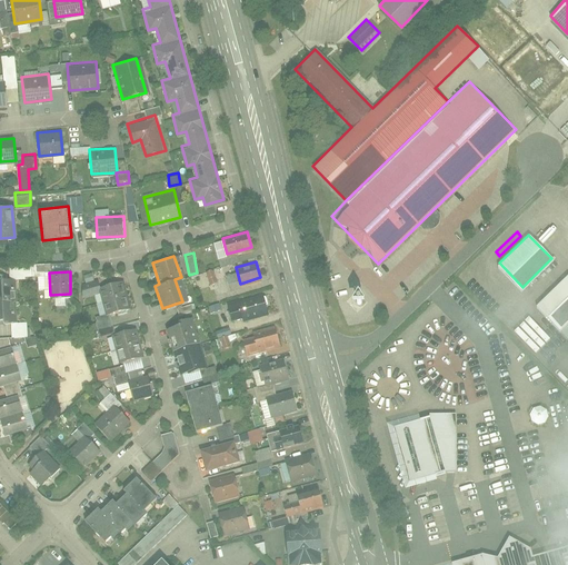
[(567,276),(566,274),(537,303),(560,327),(567,318),(567,276)]
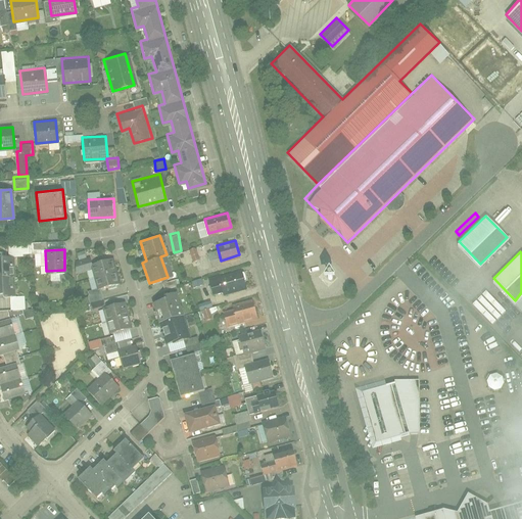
[(13,255),(0,256),(0,293),(15,292),(13,255)]
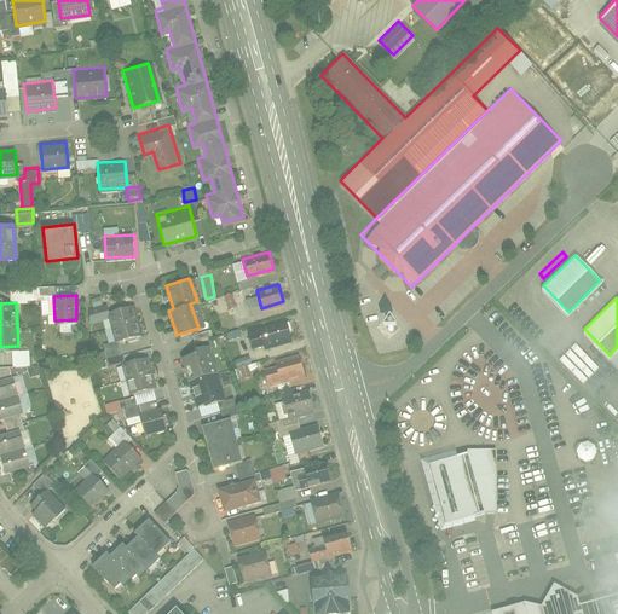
[(138,332),(130,306),(108,312),(116,340),(138,332)]
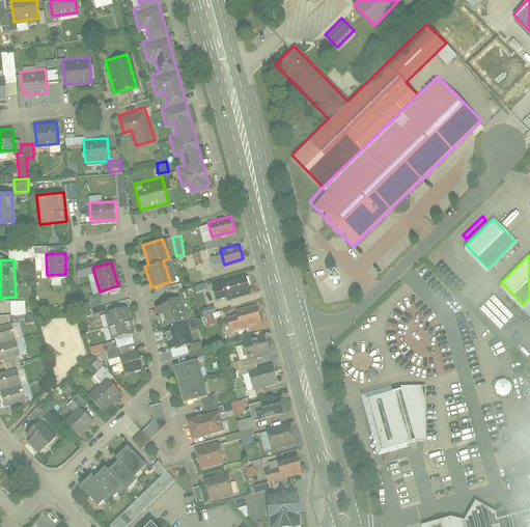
[(249,292),(245,273),(212,282),(216,297),(225,294),(226,298),(249,292)]
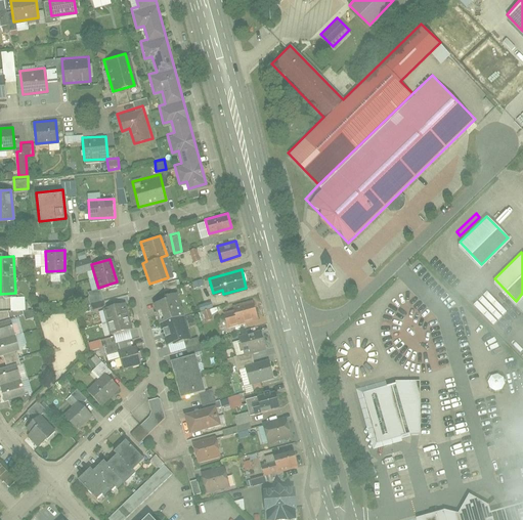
[(189,336),(176,293),(153,300),(166,343),(189,336)]
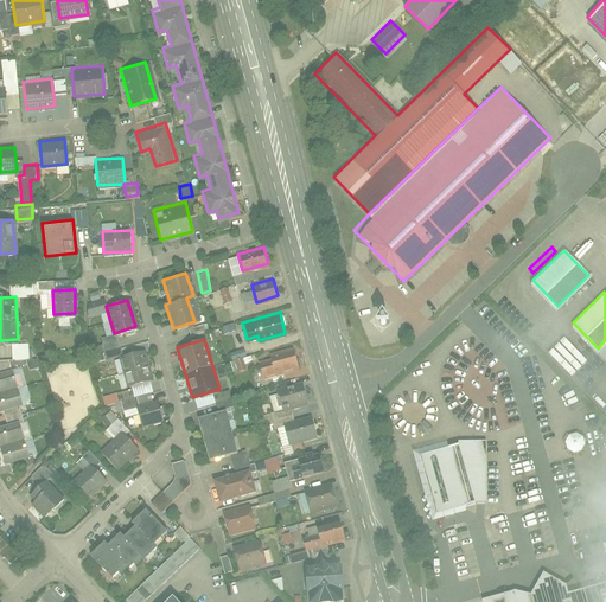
[(299,366),(293,345),(268,352),(270,358),(260,360),(265,376),(299,366)]
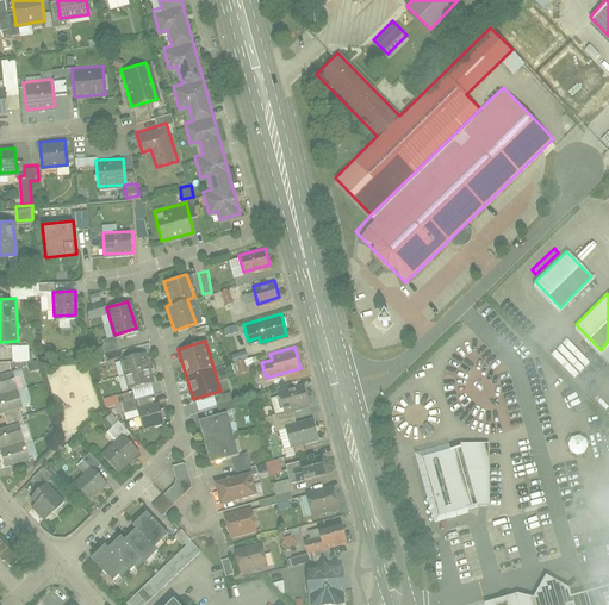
[(141,351),(118,359),(126,387),(149,381),(141,351)]
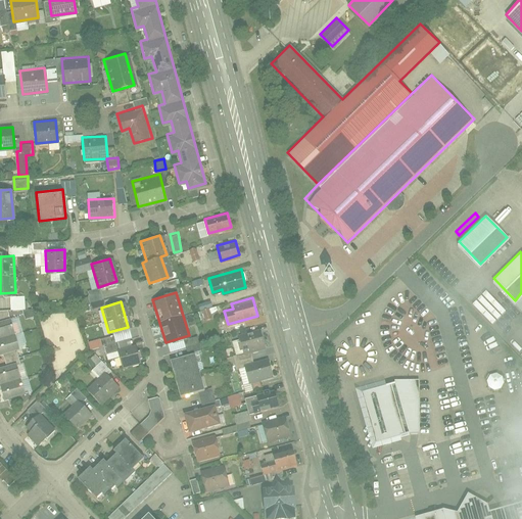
[(0,354),(4,366),(0,367),(0,388),(3,398),(27,391),(17,362),(14,349),(18,348),(14,332),(16,332),(10,315),(0,318),(0,354)]
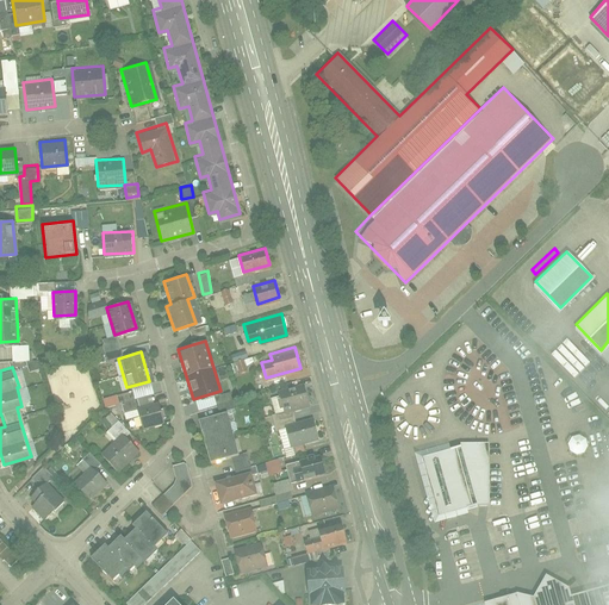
[(309,401),(303,382),(278,390),(284,410),(309,401)]
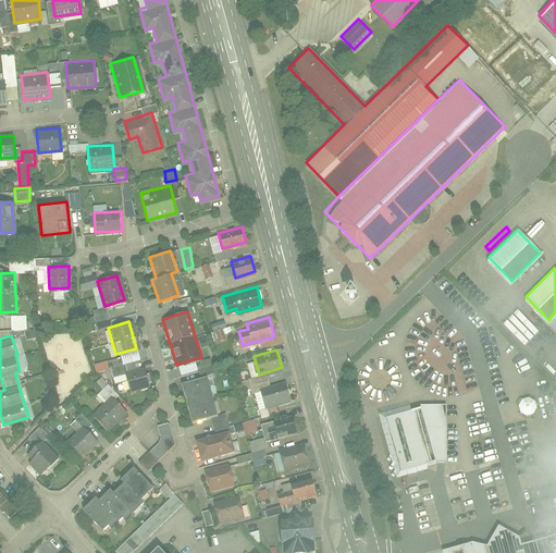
[(151,384),(146,365),(125,370),(131,390),(151,384)]
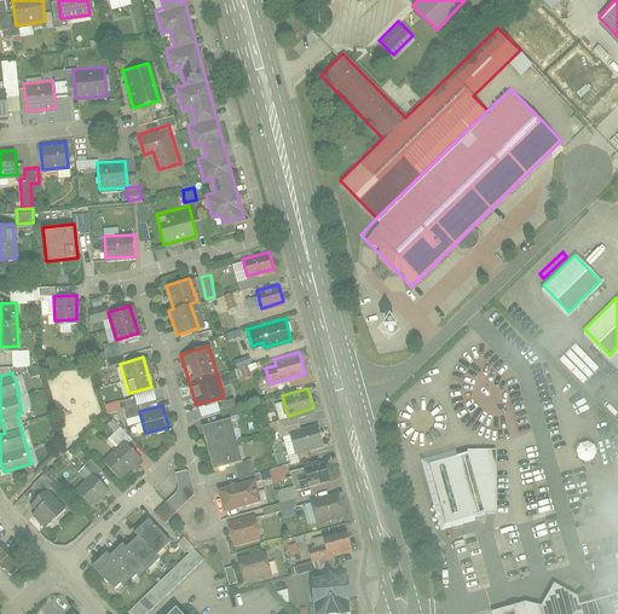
[(230,416),(201,423),(212,467),(241,459),(230,416)]
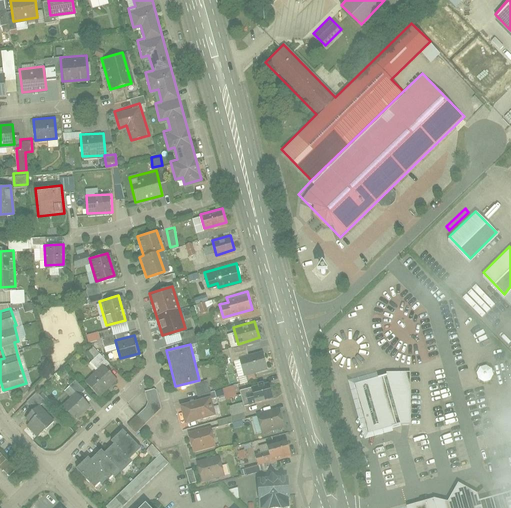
[(267,366),(261,348),(239,355),(245,373),(267,366)]
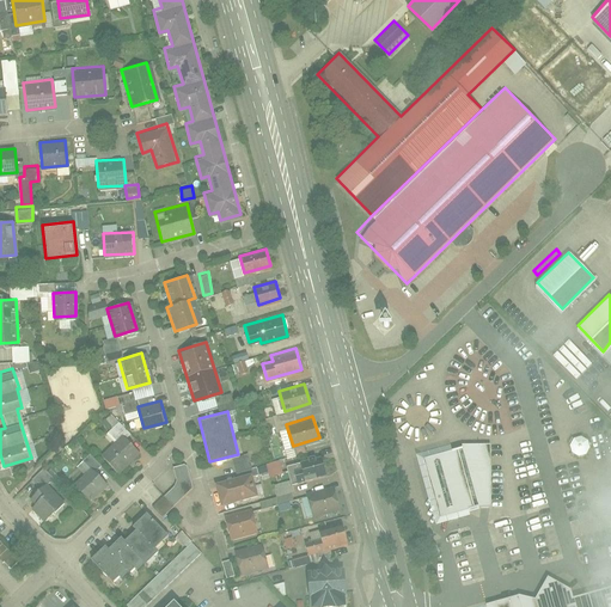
[(123,433),(101,452),(116,468),(138,449),(123,433)]
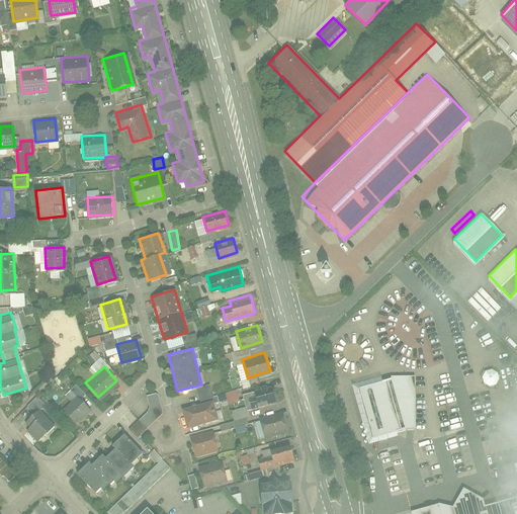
[(389,382),(358,392),(371,437),(402,429),(411,429),(410,376),(389,376),(389,382)]
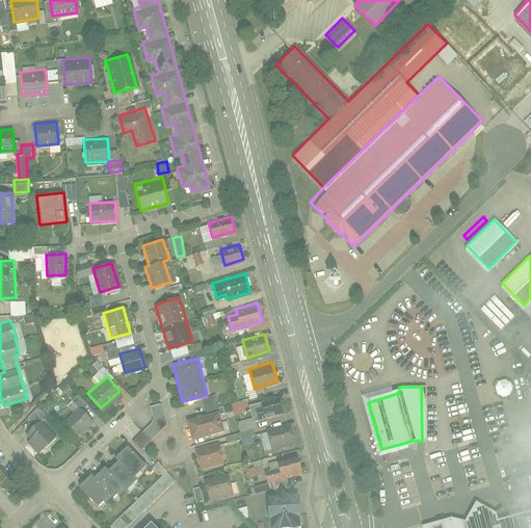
[(282,410),(279,396),(260,401),(261,406),(256,407),(258,416),(282,410)]
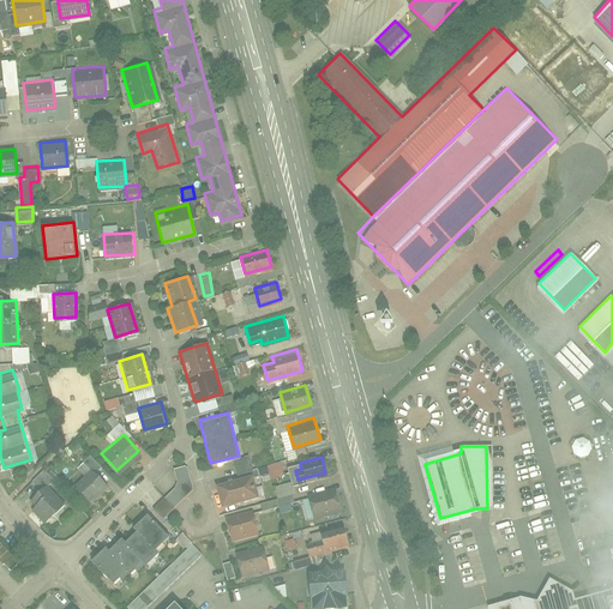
[(154,505),(163,516),(197,481),(180,464),(173,471),(180,478),(154,505)]
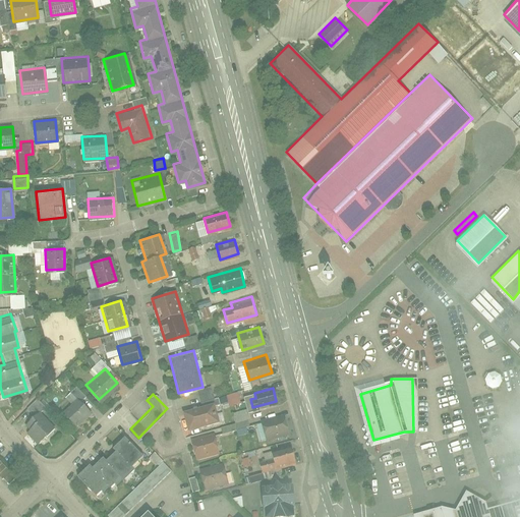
[(91,411),(77,397),(64,410),(77,424),(91,411)]
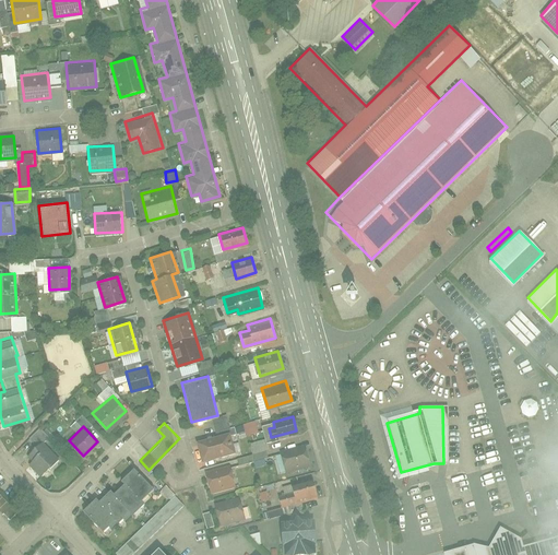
[(229,432),(196,440),(201,461),(235,452),(229,432)]
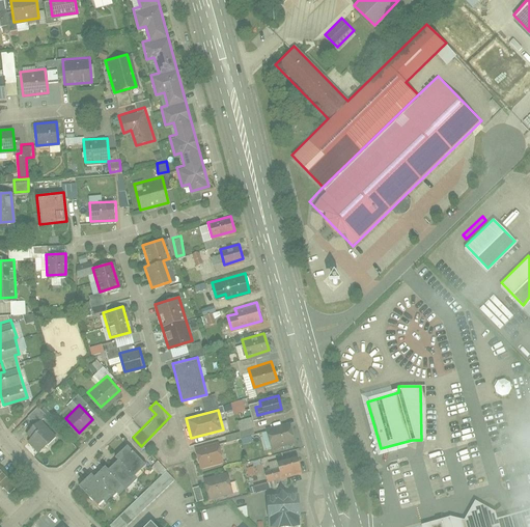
[(33,435),(27,440),(38,452),(55,438),(33,414),(24,423),(33,435)]
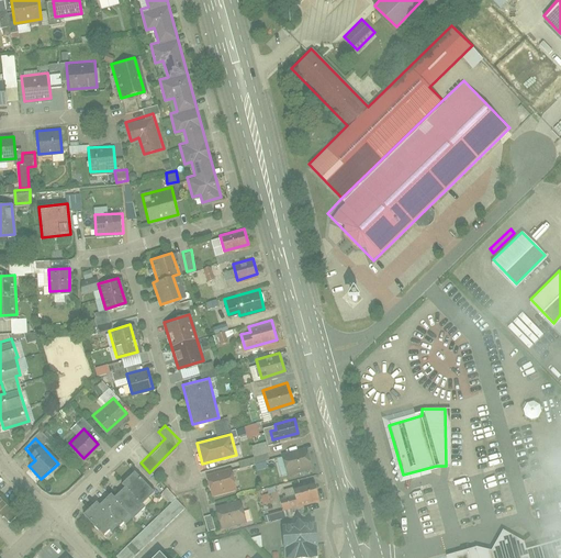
[(250,443),(254,460),(270,457),(267,439),(250,443)]
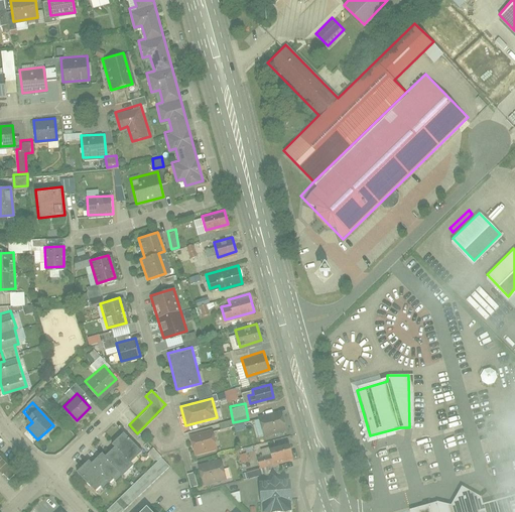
[(285,428),(280,409),(258,415),(263,434),(285,428)]
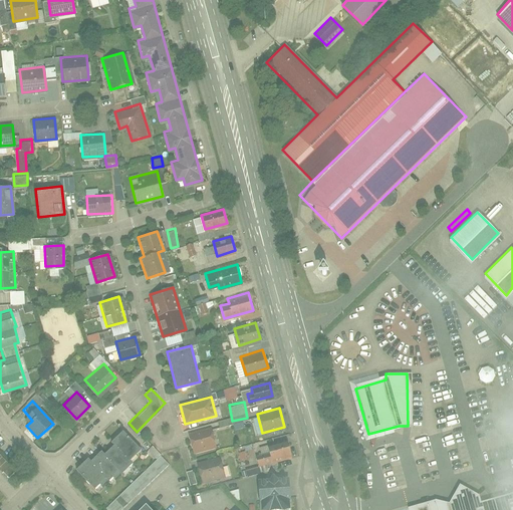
[(230,416),(218,420),(219,425),(232,421),(230,416)]
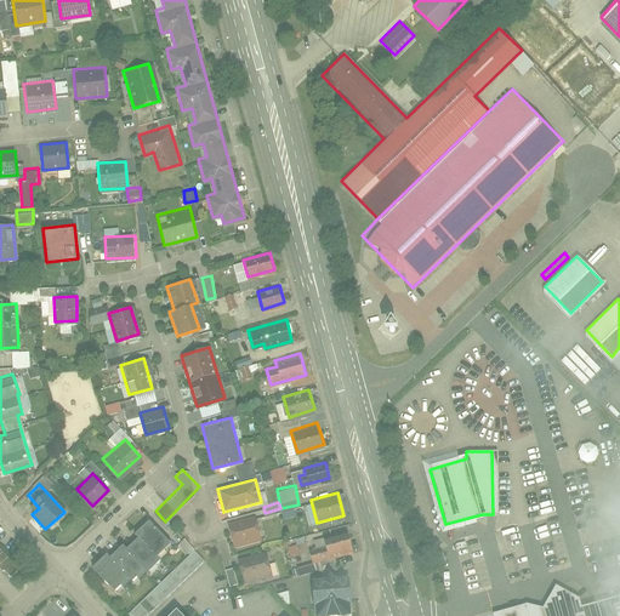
[(255,513),(226,522),(233,546),(261,539),(255,513)]
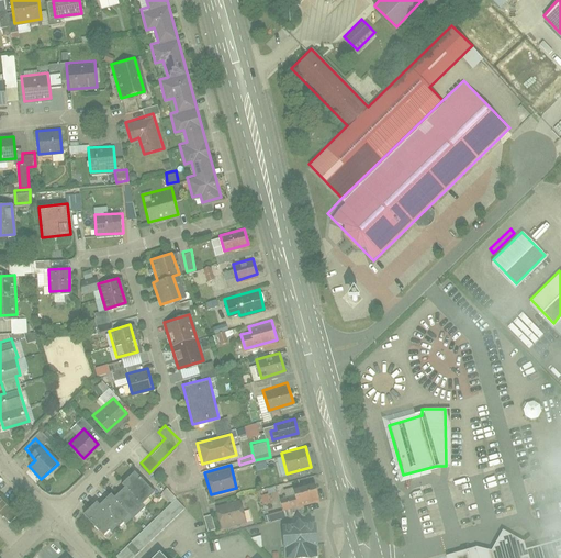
[(96,502),(83,513),(103,535),(115,523),(118,525),(130,514),(133,519),(146,506),(143,503),(155,492),(134,470),(121,482),(125,487),(114,497),(111,493),(99,504),(96,502)]
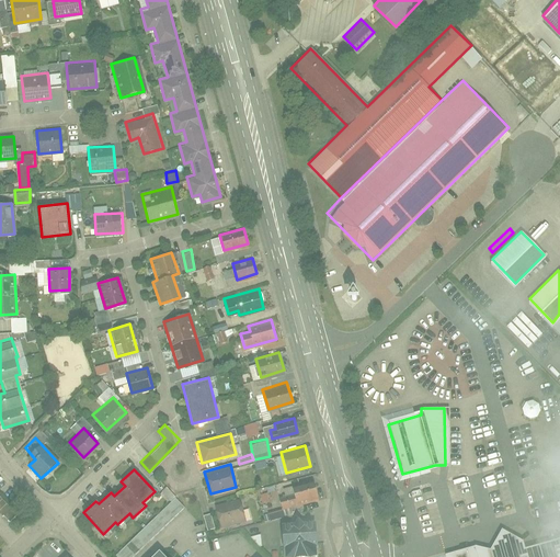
[(317,497),(312,480),(290,485),(292,493),(280,497),(282,508),(297,504),(296,502),(317,497)]
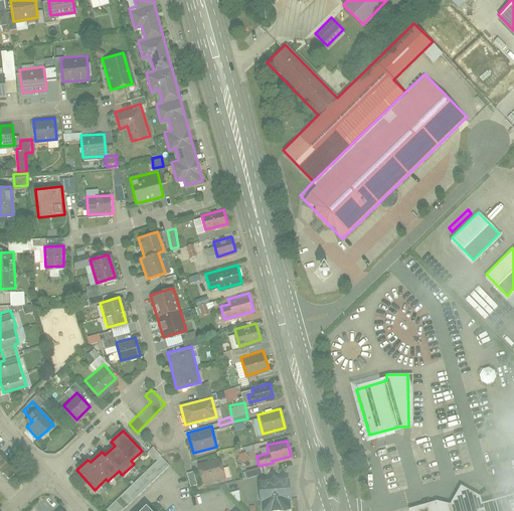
[(158,458),(105,506),(109,510),(118,510),(149,482),(154,487),(174,468),(152,444),(149,448),(158,458)]
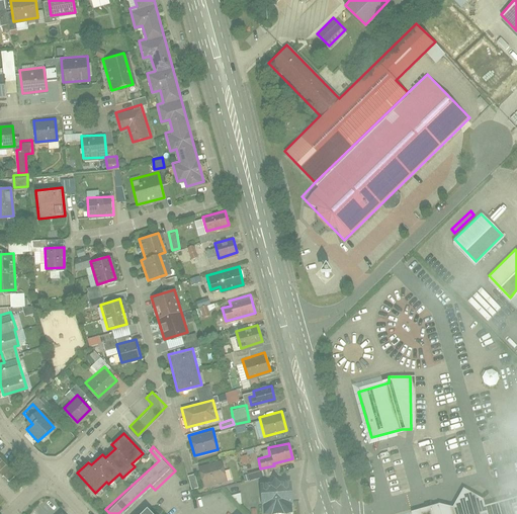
[(221,458),(197,464),(201,484),(226,478),(221,458)]
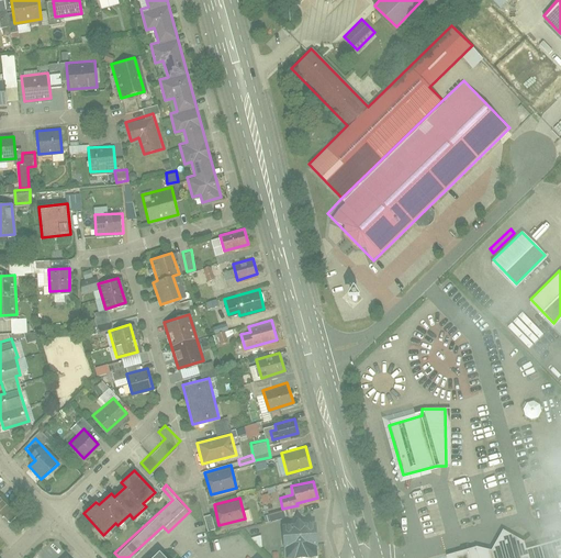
[(211,512),(203,514),(208,528),(215,526),(211,512)]
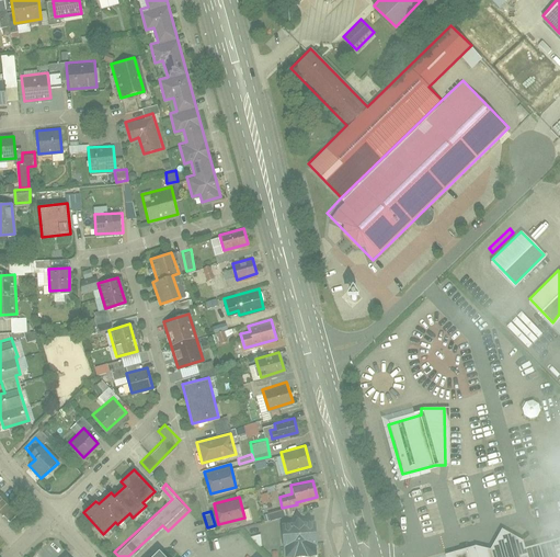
[(313,523),(281,523),(281,544),(284,544),(284,556),(318,556),(318,542),(315,542),(313,523)]
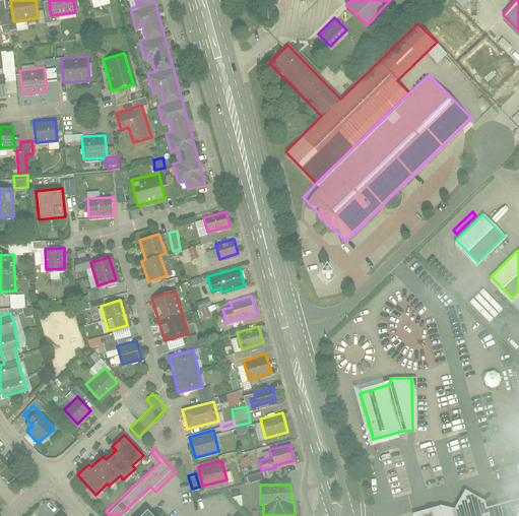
[(415,515),(518,515),(518,497),(485,507),(483,499),(465,491),(456,508),(442,504),(414,512),(415,515)]
